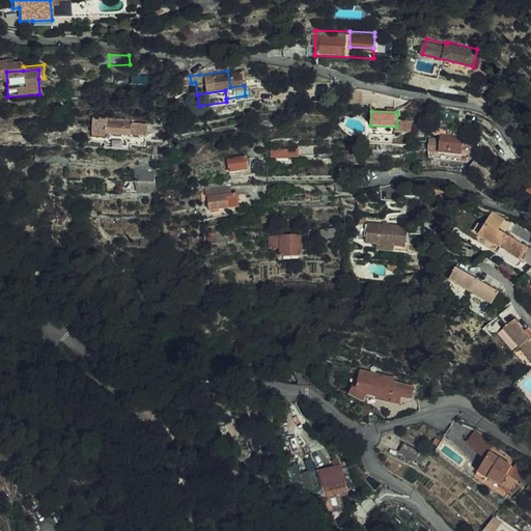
[(132,118),(89,115),(87,136),(102,137),(102,132),(126,134),(126,135),(135,135),(135,133),(143,134),(143,121),(132,120),(132,118)]
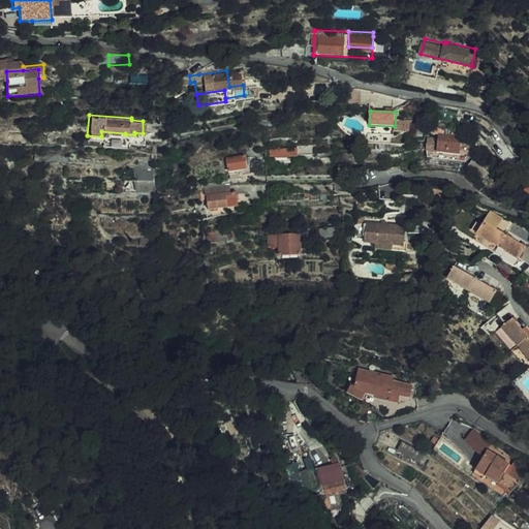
[(63,127),(47,125),(47,133),(63,134),(63,127)]
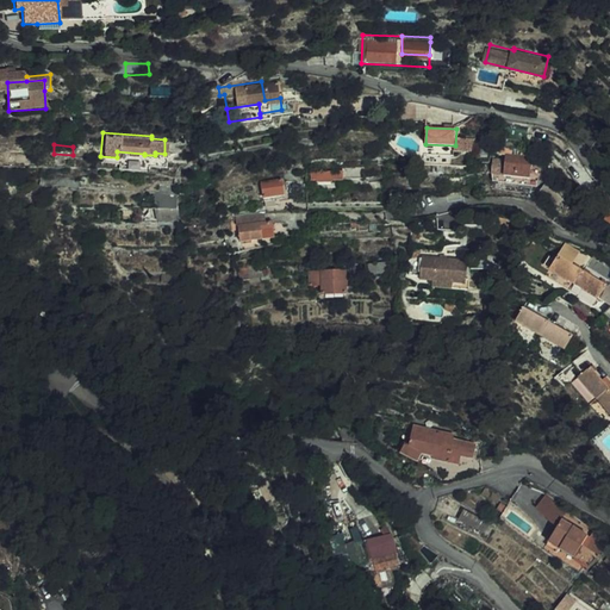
[(425,155),(455,155),(455,145),(425,144),(425,155)]
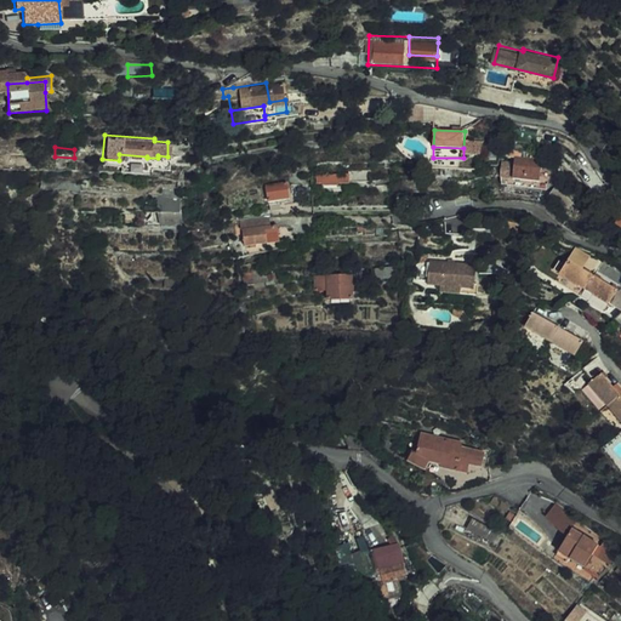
[(540,181),(542,160),(527,158),(517,157),(516,157),(514,161),(502,159),(500,171),(513,174),(513,177),(540,181)]
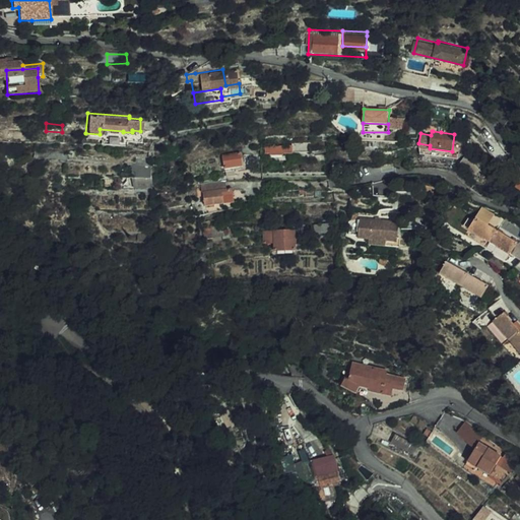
[(307,142),(262,145),(263,152),(269,152),(269,154),(282,153),(281,151),(293,150),(293,149),(307,148),(307,142)]
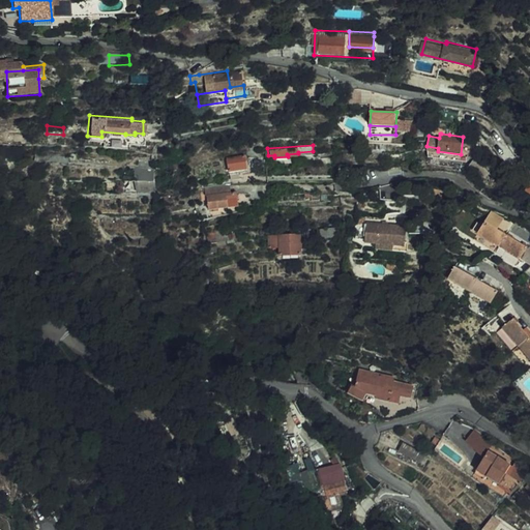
[(511,171),(520,162),(509,147),(500,154),(511,171)]
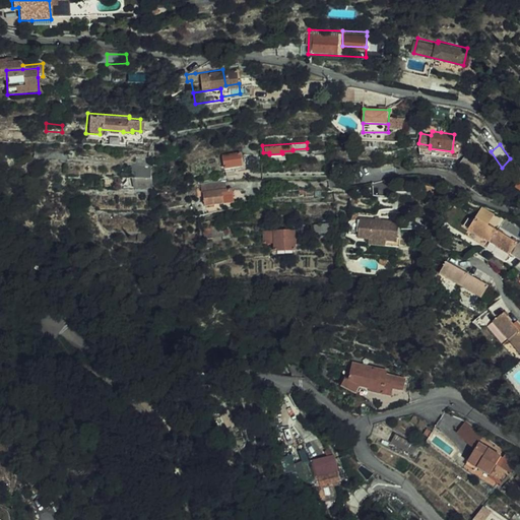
[(240,149),(221,151),(223,166),(241,164),(240,149)]
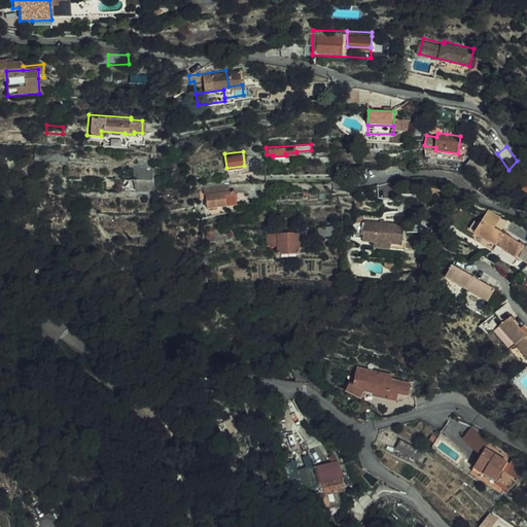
[(483,168),(476,159),(465,167),(473,176),(483,168)]
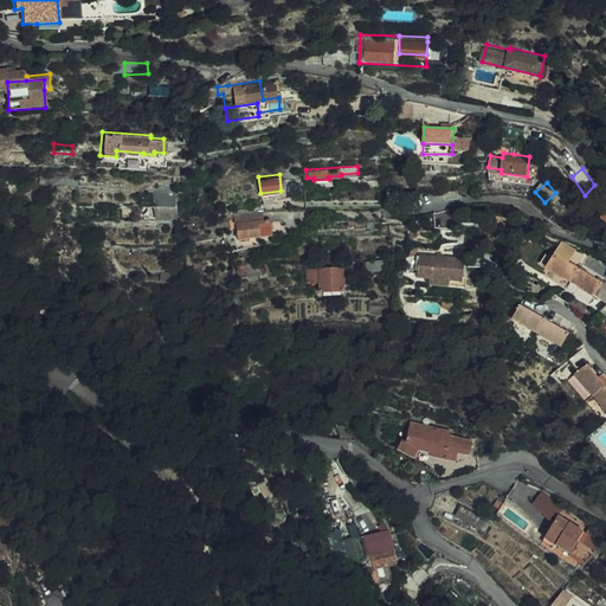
[(156,198),(156,206),(174,207),(174,189),(149,189),(149,198),(156,198)]
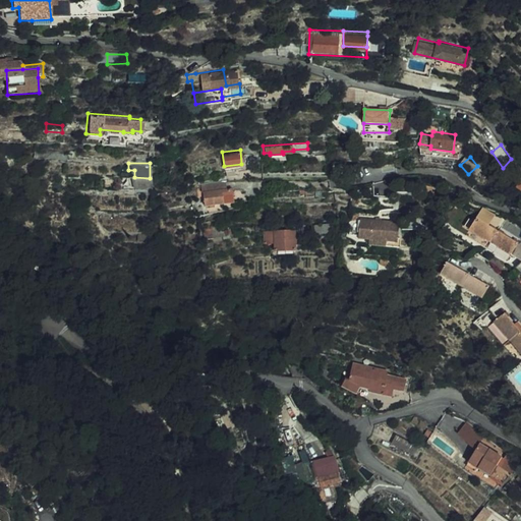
[(233,185),(205,187),(206,201),(234,199),(233,185)]
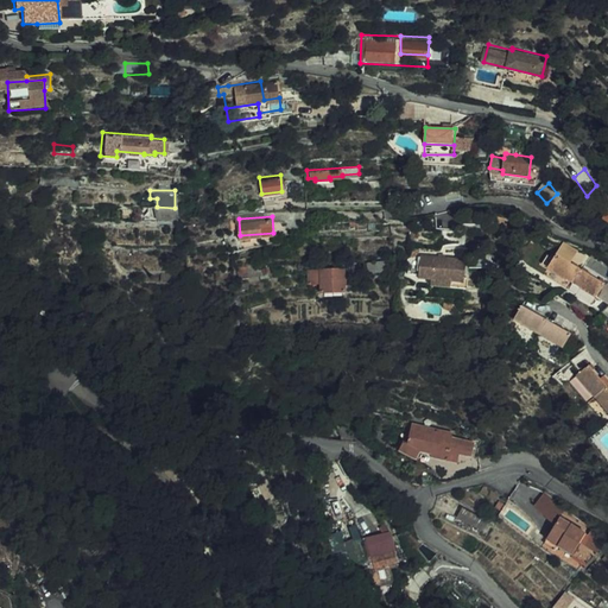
[(507,230),(510,219),(493,216),(491,228),(507,230)]
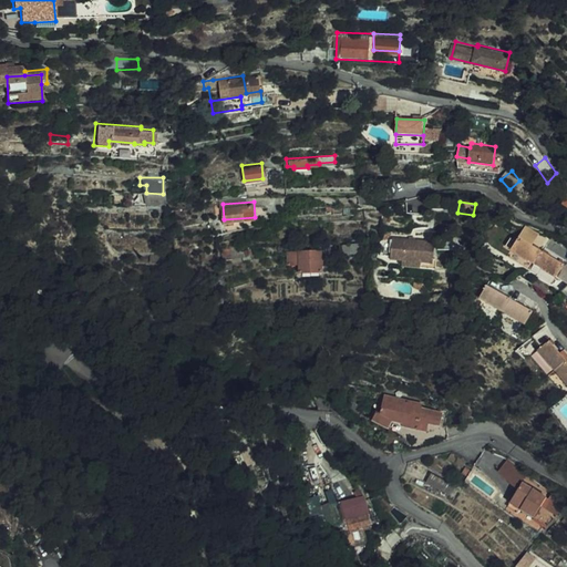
[(539,233),(526,225),(519,236),(533,244),(539,233)]
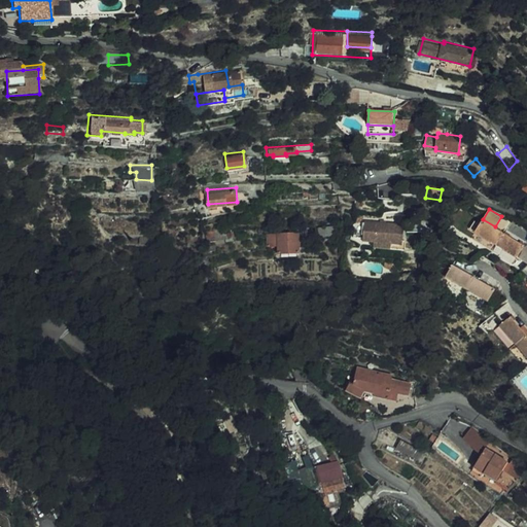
[(495,226),(483,219),(480,223),(476,231),(517,257),(524,245),(495,226)]
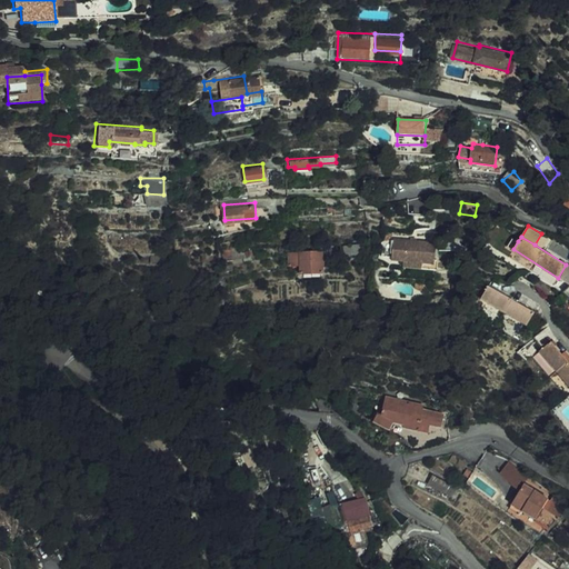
[(436,270),(438,242),(395,238),(393,259),(406,261),(405,267),(436,270)]
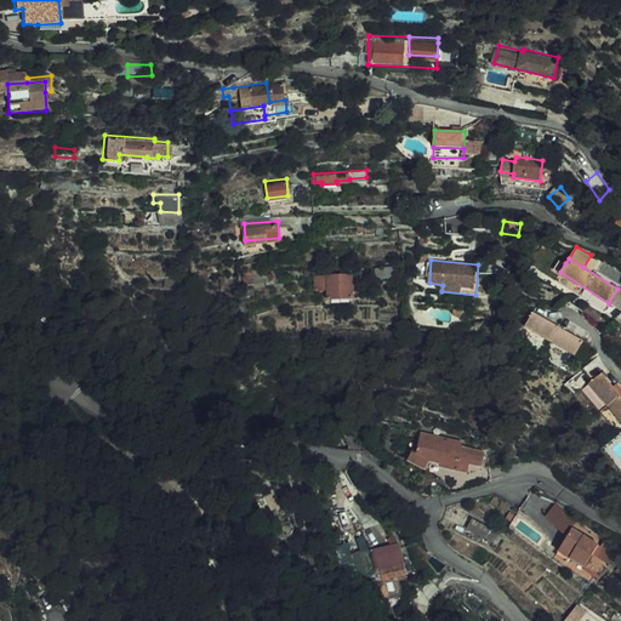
[(554,268),(560,272),(565,263),(560,260),(554,268)]
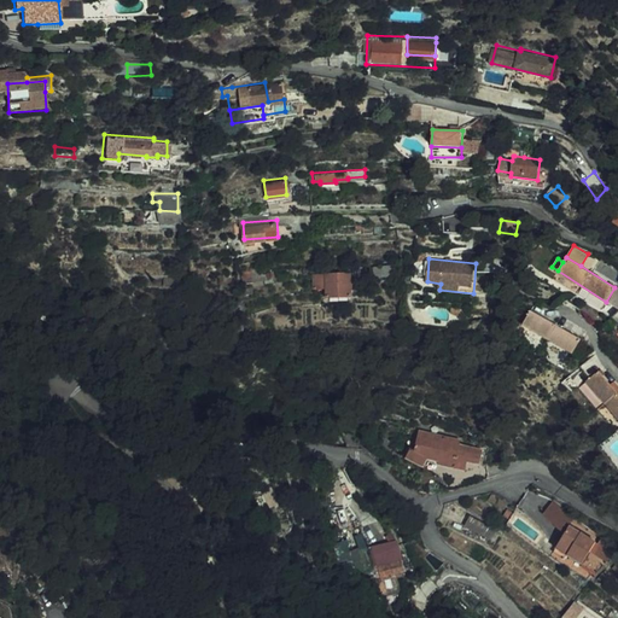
[(392,273),(391,263),(373,266),(374,275),(392,273)]
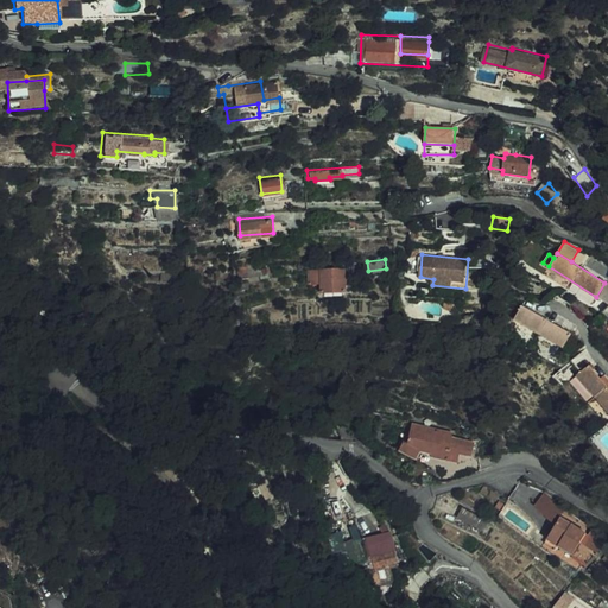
[(544,274),(591,304),(596,297),(549,266),(544,274)]
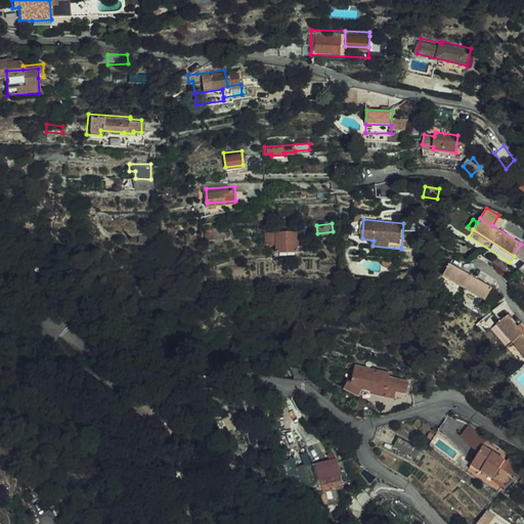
[(297,230),(265,232),(266,246),(276,245),(277,251),(299,250),(297,230)]
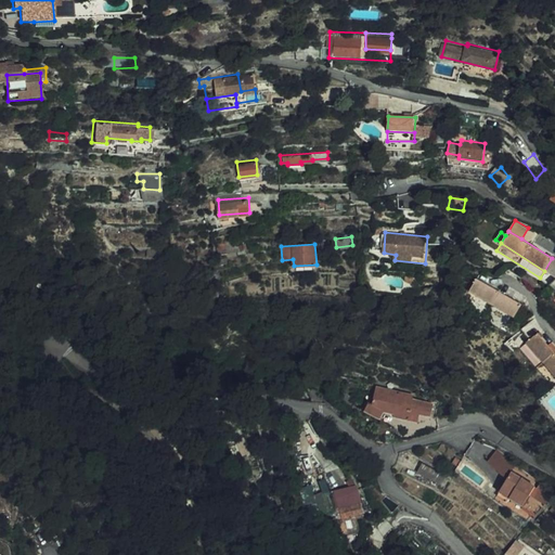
[(521,305),(477,279),(469,293),(514,318),(521,305)]
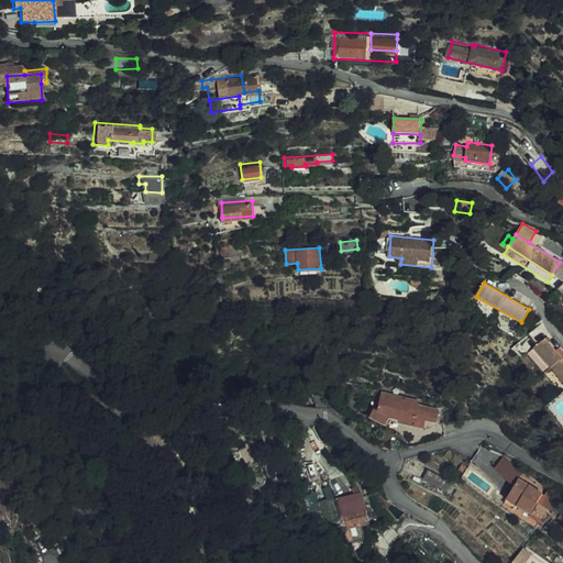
[(531,344),(562,381),(562,359),(542,334),(531,344)]
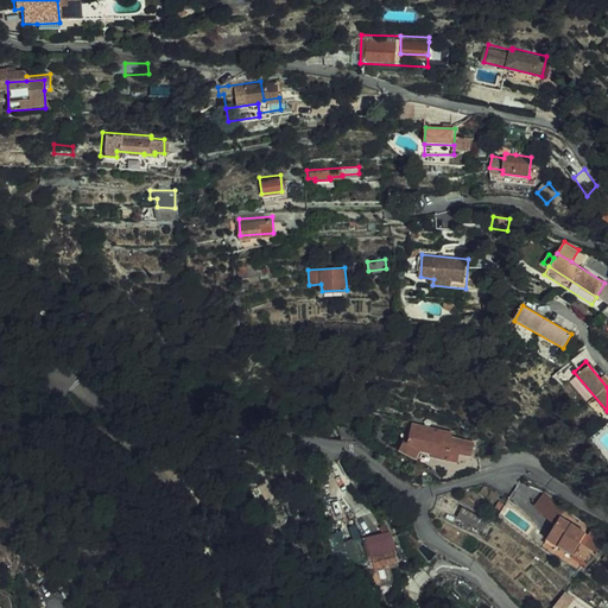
[(567,378),(607,426),(607,411),(574,372),(567,378)]
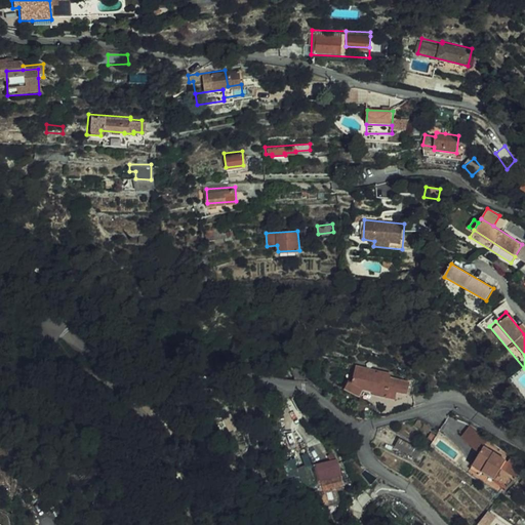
[(391,384),(392,379),(357,369),(352,386),(348,385),(342,392),(356,402),(362,394),(371,397),(371,398),(393,406),(396,397),(407,401),(411,390),(391,384)]
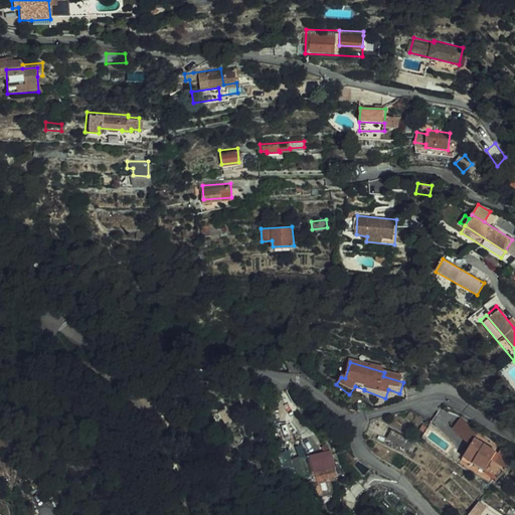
[(325,376),(328,371),(320,365),(316,370),(325,376)]
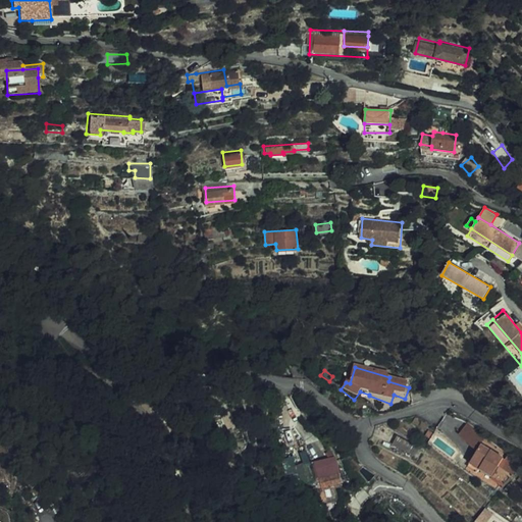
[(466,440),(476,449),(479,444),(484,436),(466,421),(458,431),(466,440)]
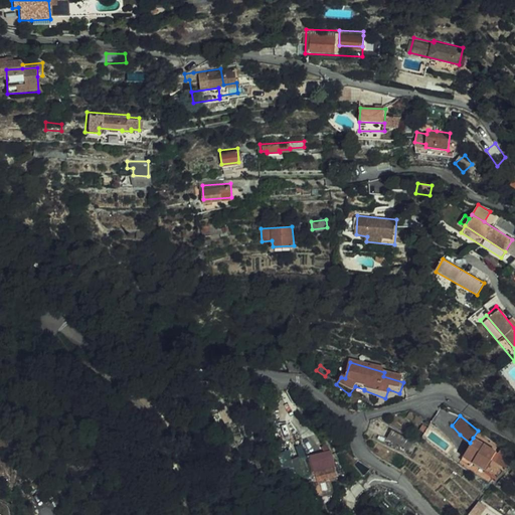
[(390,431),(386,439),(401,448),(406,439),(390,431)]
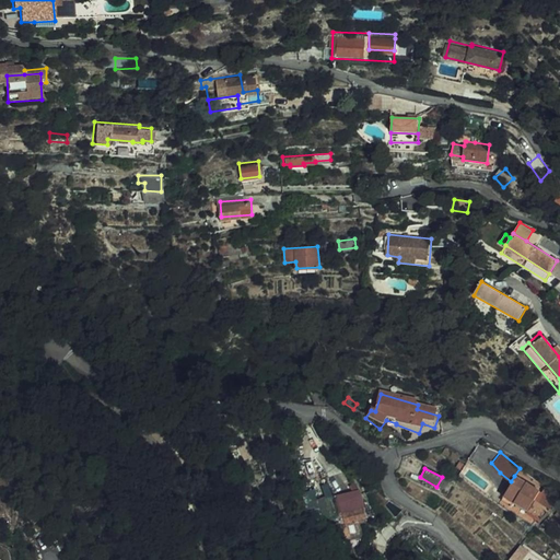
[(533,499),(538,490),(514,476),(511,481),(502,497),(525,511),(533,499)]
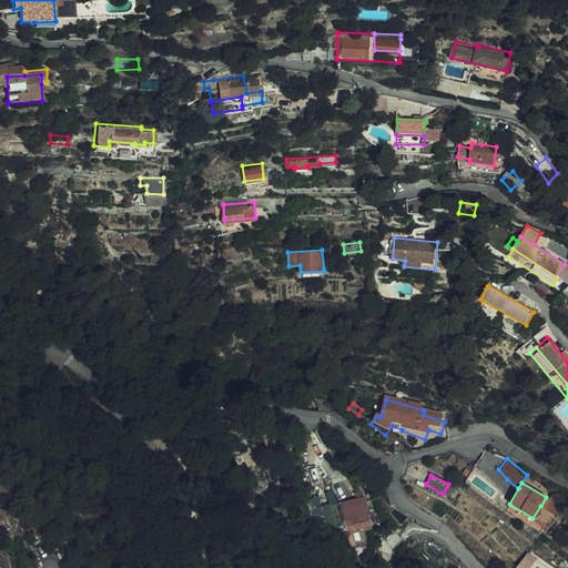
[(453,498),(457,488),(448,484),(443,494),(453,498)]
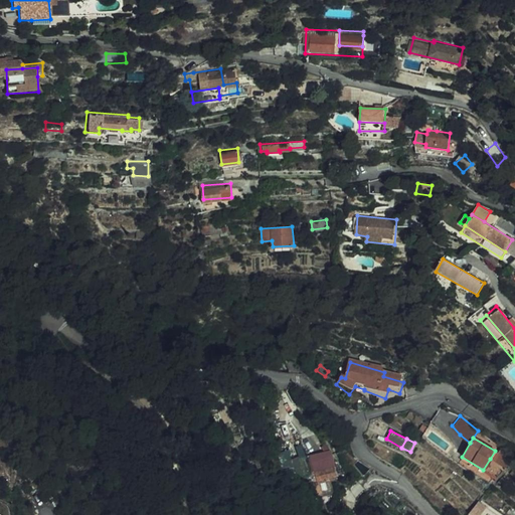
[(497,453),(495,451),(490,459),(497,464),(501,459),(504,462),(508,457),(501,448),(497,453)]
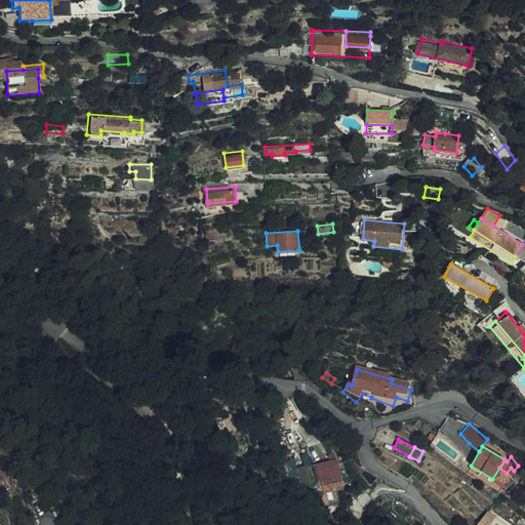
[(319,471),(321,479),(339,475),(337,469),(319,471)]
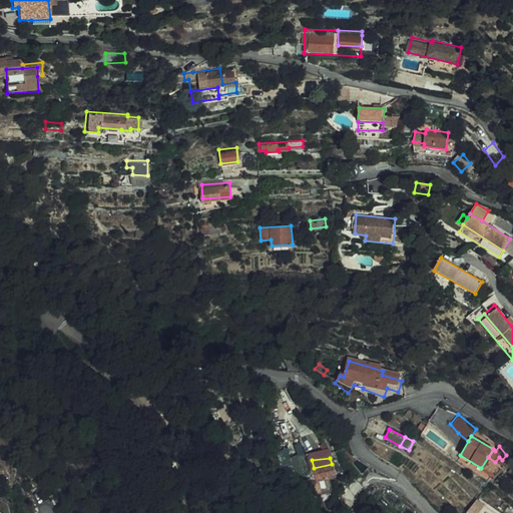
[(332,464),(314,468),(316,478),(334,474),(332,464)]
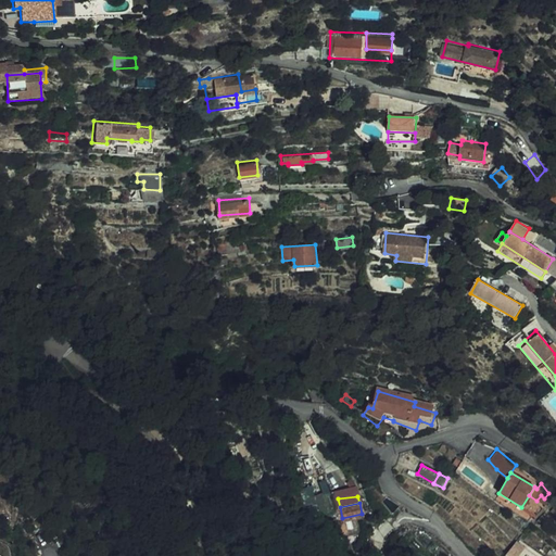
[(359,519),(343,519),(343,533),(359,533),(359,519)]
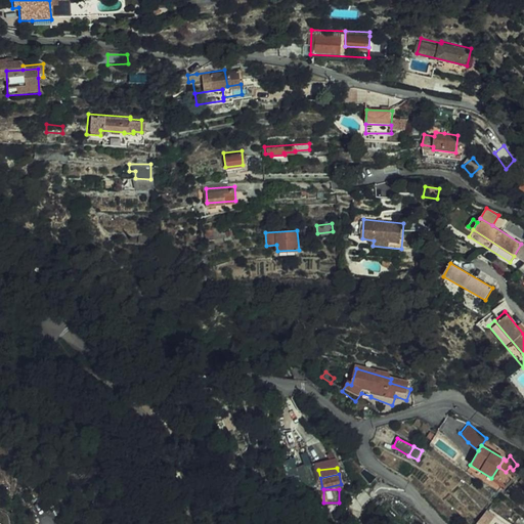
[(478,522),(479,523),(490,523),(496,517),(488,511),(478,522)]
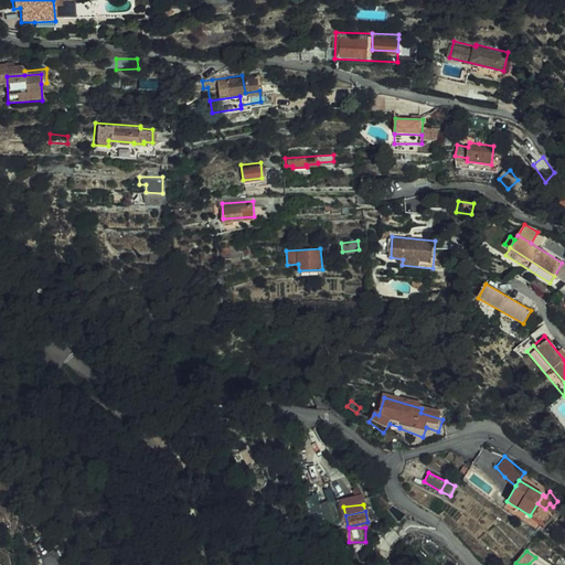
All buildings are outlined.
